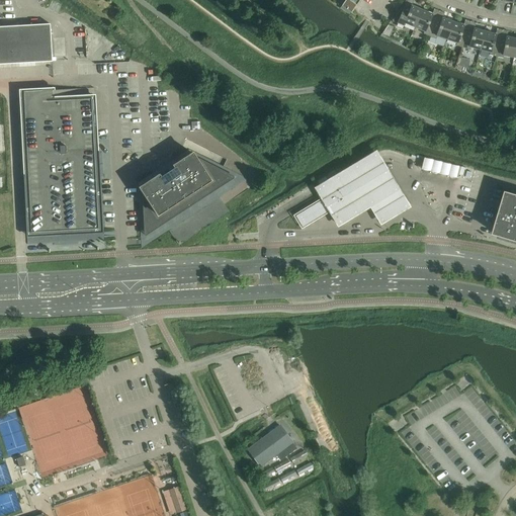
[(342,0),(340,4),(349,11),(357,0),(342,0)]
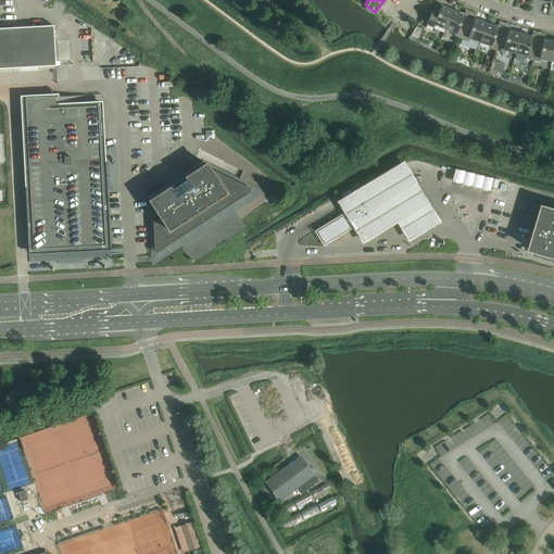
[(428,5),(418,21),(425,23),(431,26),(432,23),(442,27),(451,9),(440,4),(439,4),(437,10),(431,7),(428,5)]
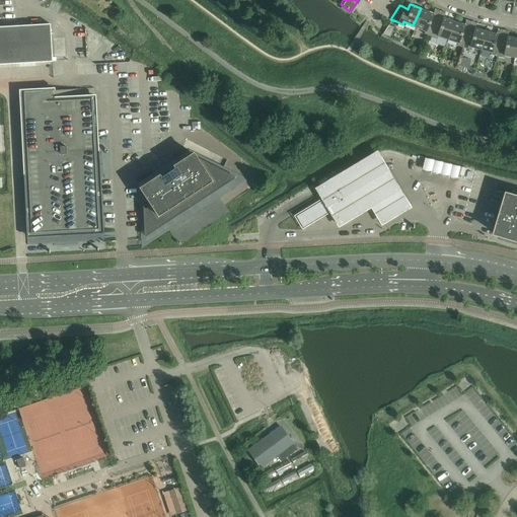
[(421,8),(413,25),(423,29),(422,32),(428,35),(434,19),(429,17),(431,13),(421,8)]
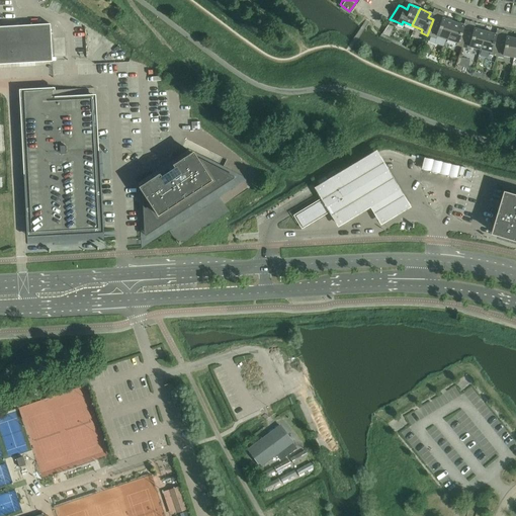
[(433,19),(427,35),(434,37),(435,34),(445,38),(451,20),(440,16),(438,21),(433,19)]
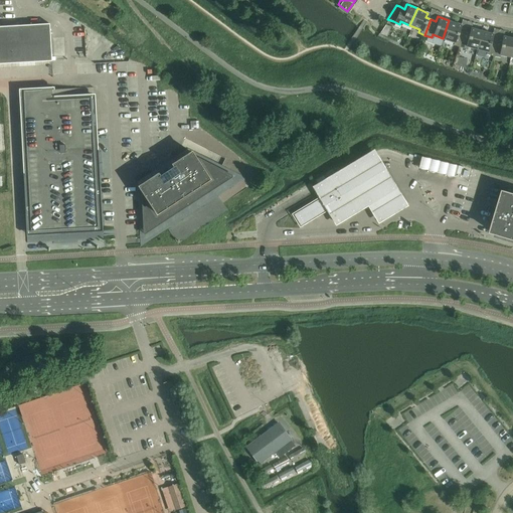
[(449,20),(443,38),(452,41),(451,43),(458,46),(463,30),(458,29),(459,24),(449,20)]
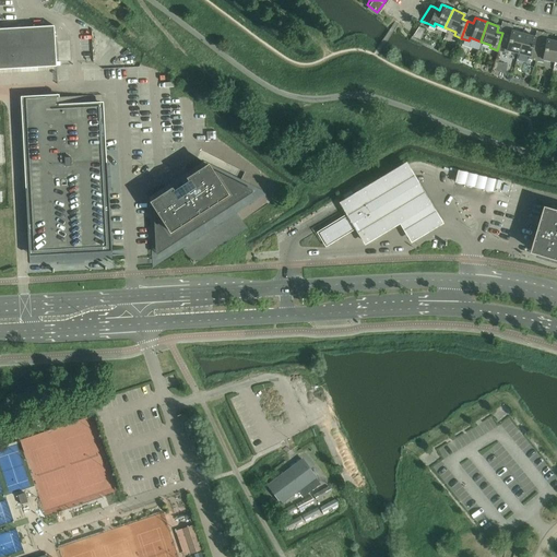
[(0,67),(54,64),(52,25),(0,27),(0,67)]
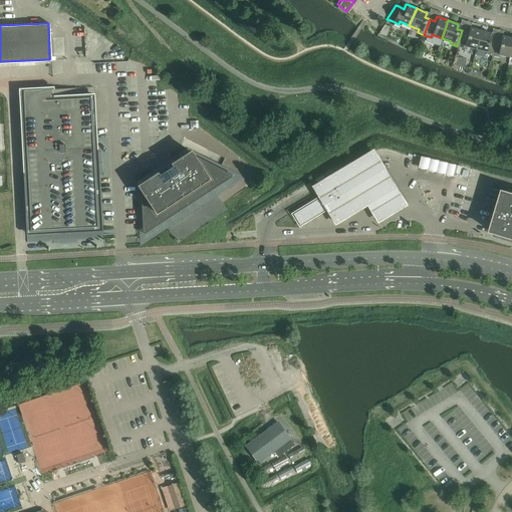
[(462,30),(457,46),(464,47),(464,45),(474,48),(479,30),(468,27),(467,32),(462,30)]
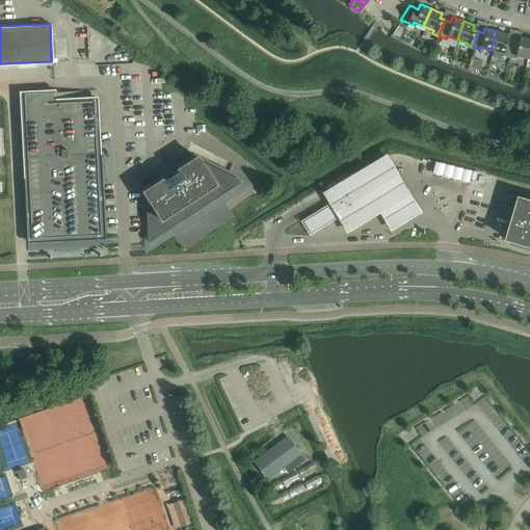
[(496,31),(491,50),(501,52),(501,55),(507,57),(511,41),(506,40),(507,34),(496,31)]
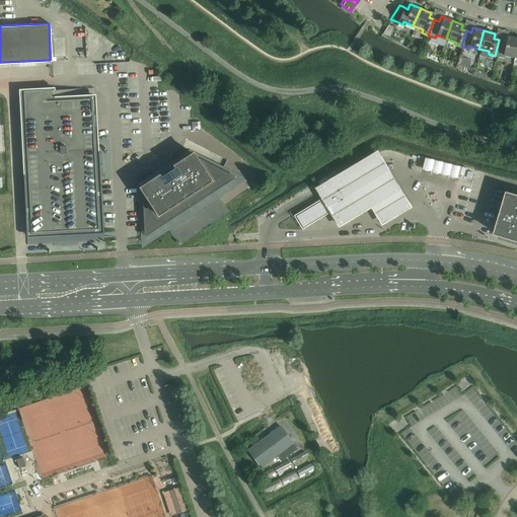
[(499,40),(495,56),(502,57),(502,54),(513,56),(516,38),(505,35),(504,41),(499,40)]
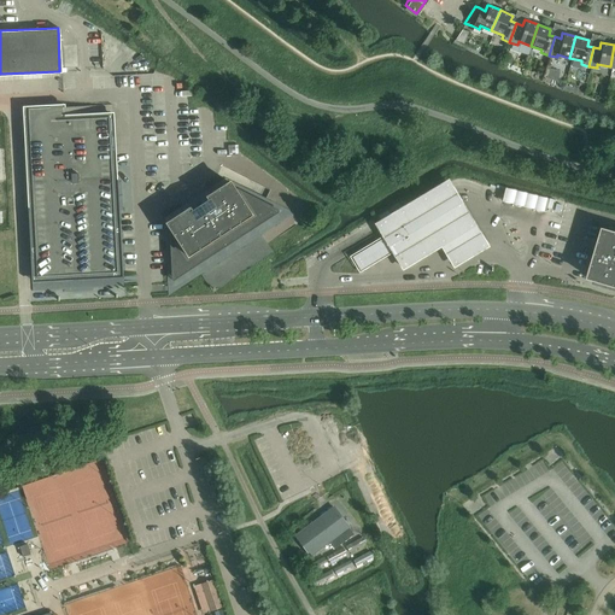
[(60,105),(22,107),(28,206),(29,206),(29,215),(28,215),(30,279),(70,276),(70,275),(78,275),(78,276),(118,274),(115,211),(113,211),(112,201),(115,201),(115,199),(112,199),(112,189),(113,189),(113,187),(112,187),(111,179),(112,177),(109,113),(60,116),(60,105)]
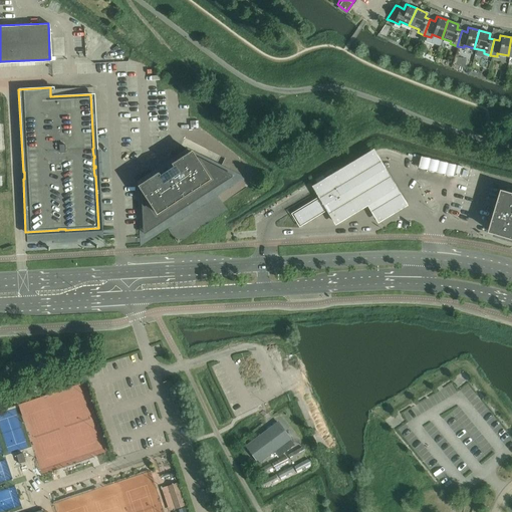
[(161,170),(162,171),(157,174),(156,173),(156,172),(153,174),(148,178),(147,177),(144,179),(145,180),(139,183),(136,184),(138,187),(142,192),(141,193),(142,194),(140,194),(142,232),(179,208),(178,207),(184,203),(185,204),(187,202),(186,201),(193,197),(193,199),(230,175),(196,157),(195,159),(195,158),(194,159),(190,153),(191,153),(189,150),(186,152),(187,152),(181,156),(181,155),(178,157),(178,158),(173,161),(172,161),(169,163),(170,164),(171,163),(171,165),(166,168),(166,167),(165,167),(164,167),(163,167),(162,168),(161,169),(161,170)]
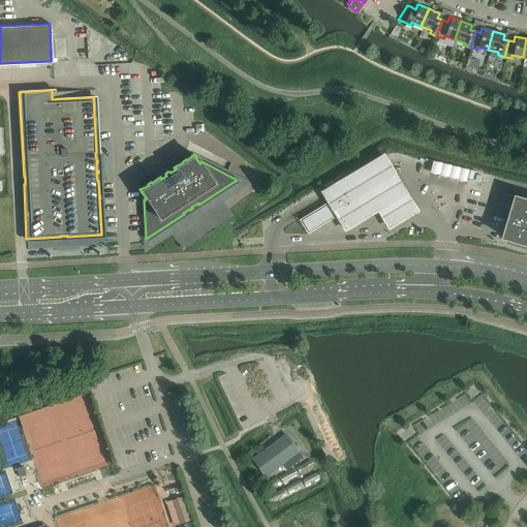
[(348,187),(365,215),(343,227),(345,230),(376,212),(382,220),(386,227),(415,211),(411,203),(382,154),(357,169),(362,179),(348,187)]
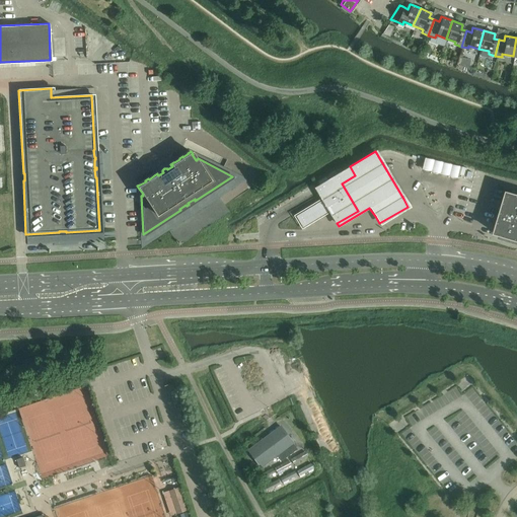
[(350,166),(315,188),(318,193),(321,198),(328,209),(337,223),(358,211),(342,183),(355,175),(353,170),(350,166)]
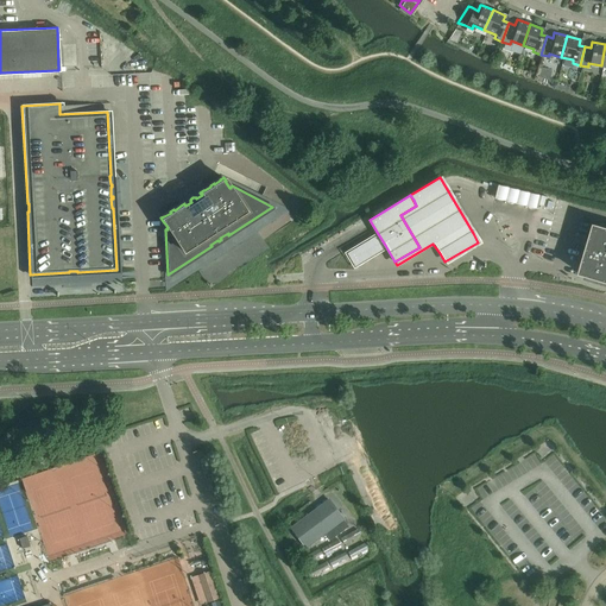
[(605,226),(592,222),(576,275),(605,282),(605,226)]
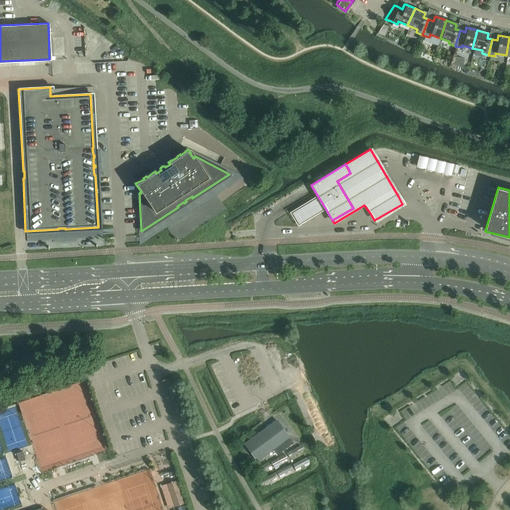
[(317,195),(289,212),(296,223),(324,206),(317,195)]
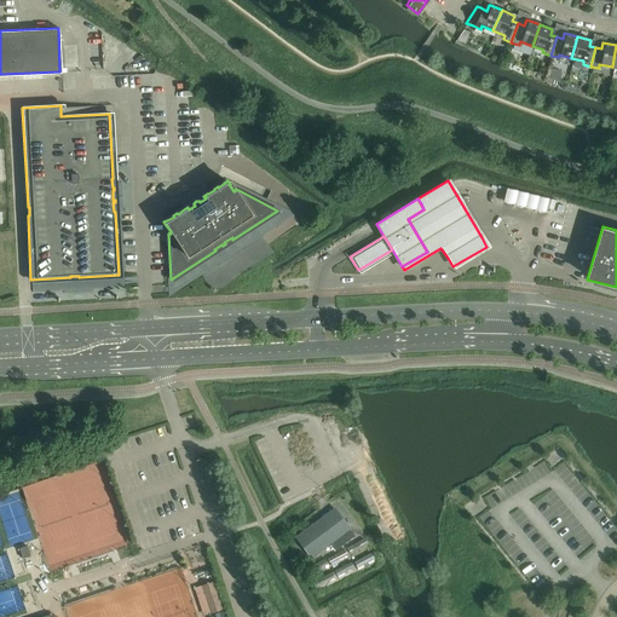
[(310,557),(347,528),(332,507),(294,535),(310,557)]
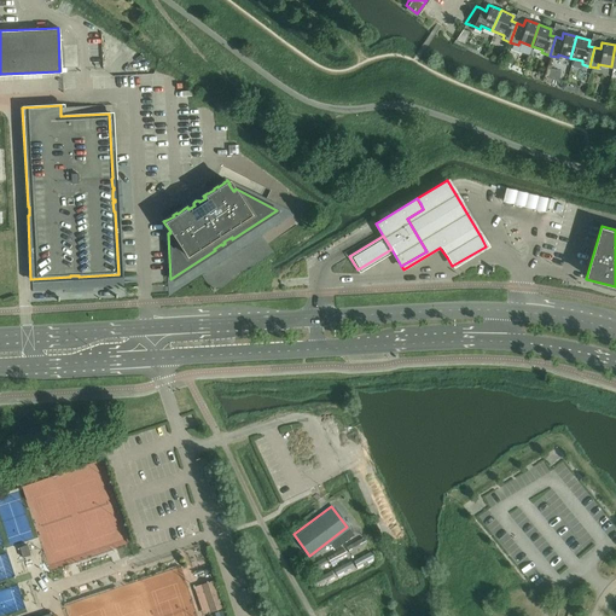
[(352,534),(347,528),(329,542),(332,548),(352,534)]
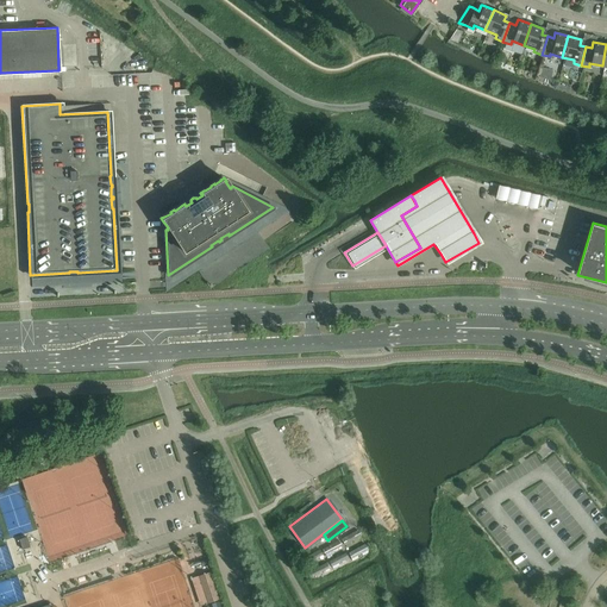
[(356,529),(339,538),(342,543),(358,534),(356,529)]
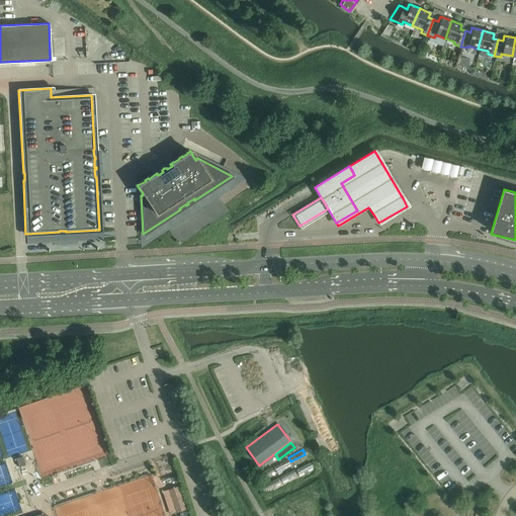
[(14,457),(17,465),(23,463),(20,455),(14,457)]
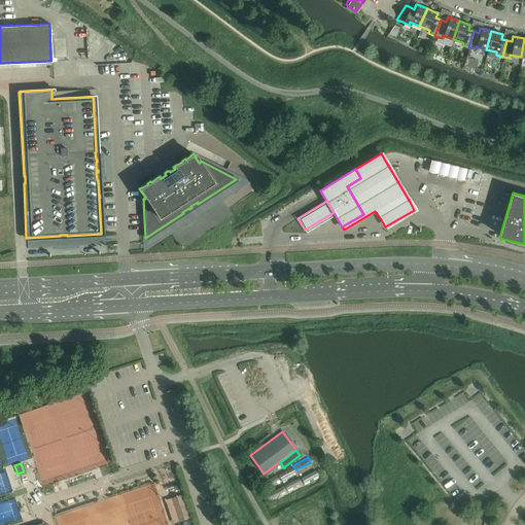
[(291,466),(277,474),(279,479),(293,470),(291,466)]
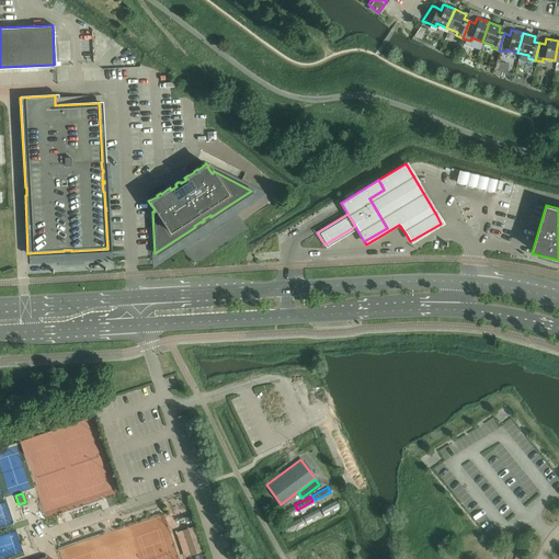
[(334,500),(319,509),(321,513),(337,505),(334,500)]
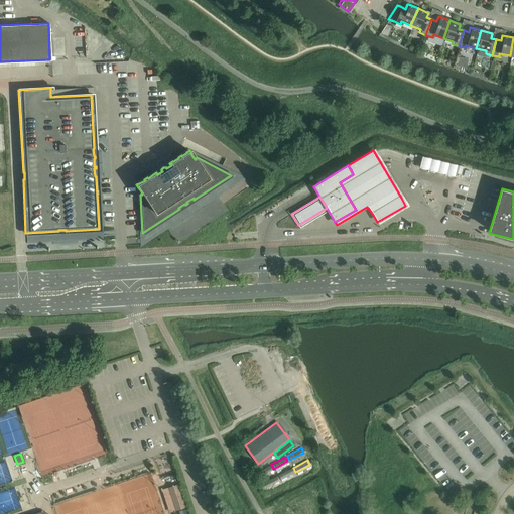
[(271,469),(269,464),(255,472),(257,476),(271,469)]
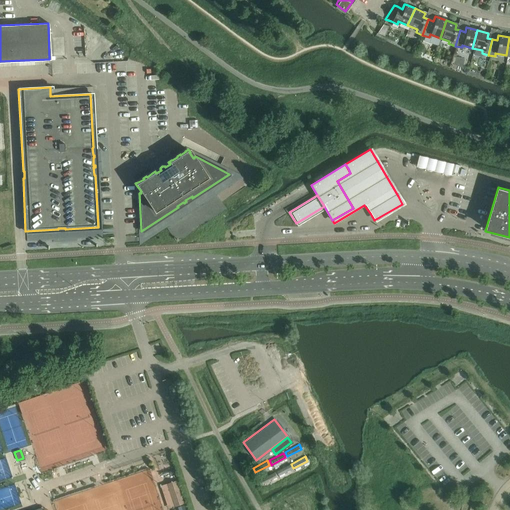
[(288,463),(274,470),(277,475),(291,467),(288,463)]
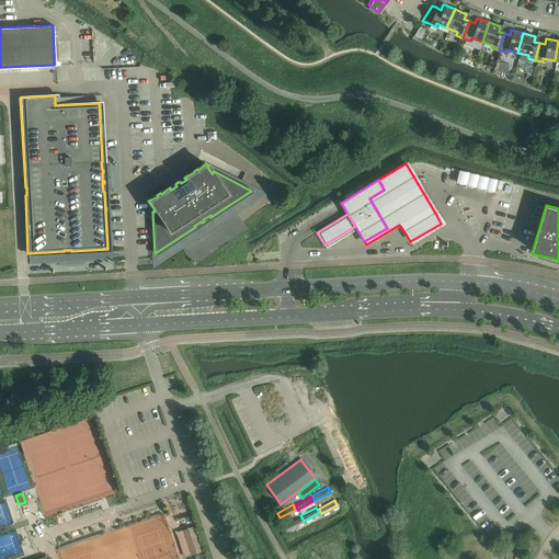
[(301,521),(299,516),(284,524),(286,529),(301,521)]
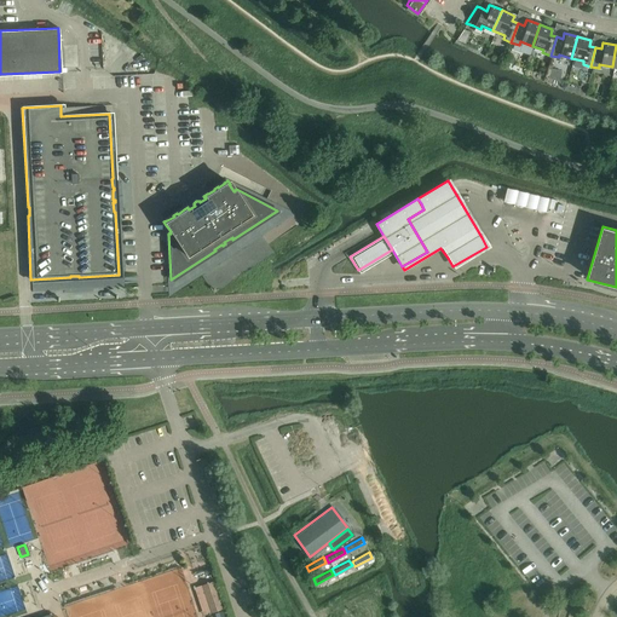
[(211,581),(200,584),(208,611),(219,606),(211,581)]
